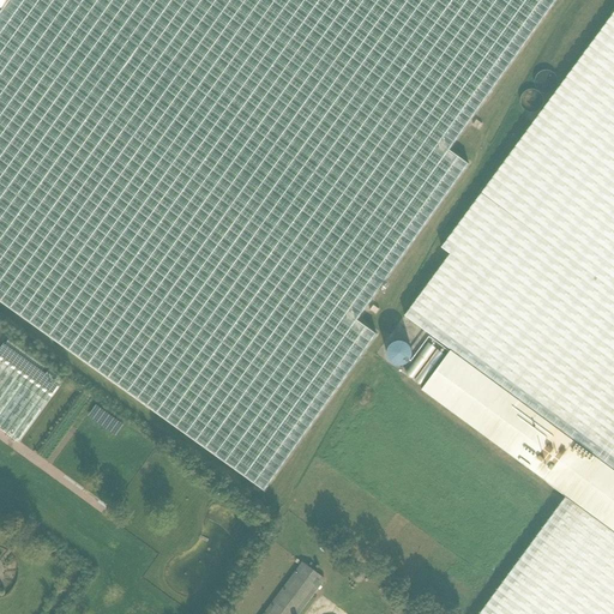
[(0,0),(0,7),(2,10),(0,12),(0,301),(178,429),(265,492),(377,335),(356,320),(367,306),(469,164),(450,150),(555,0),(0,0)]
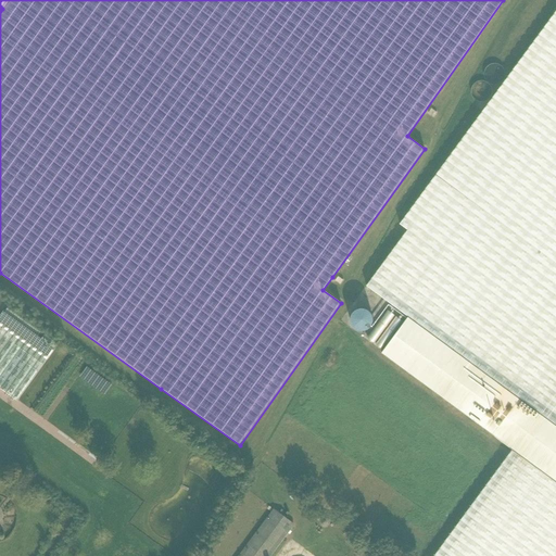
[(555,555),(555,10),(400,224),(407,230),(366,286),(408,316),(381,353),(513,449),(433,555),(555,555)]
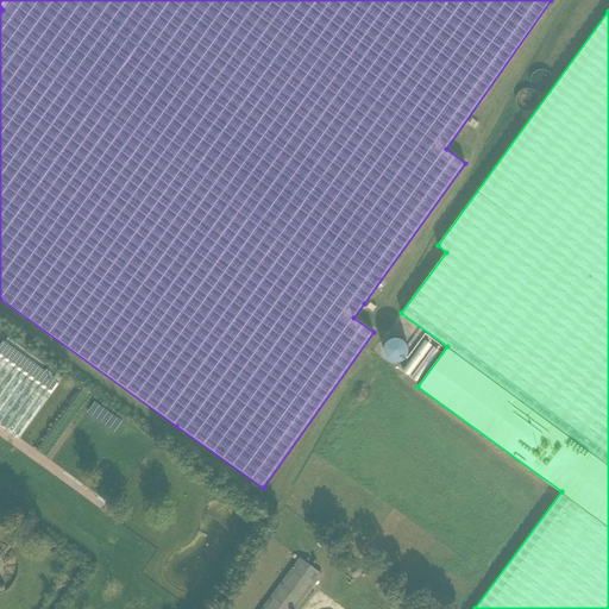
[(378,363),(403,360),(401,340),(376,344),(378,363)]
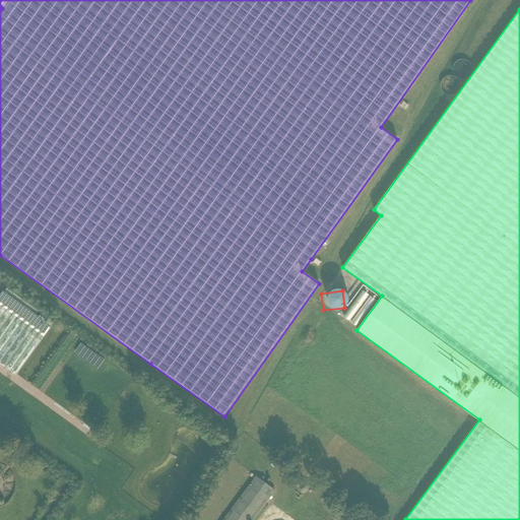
[(50,328),(2,294),(0,296),(0,362),(16,375),(50,328)]
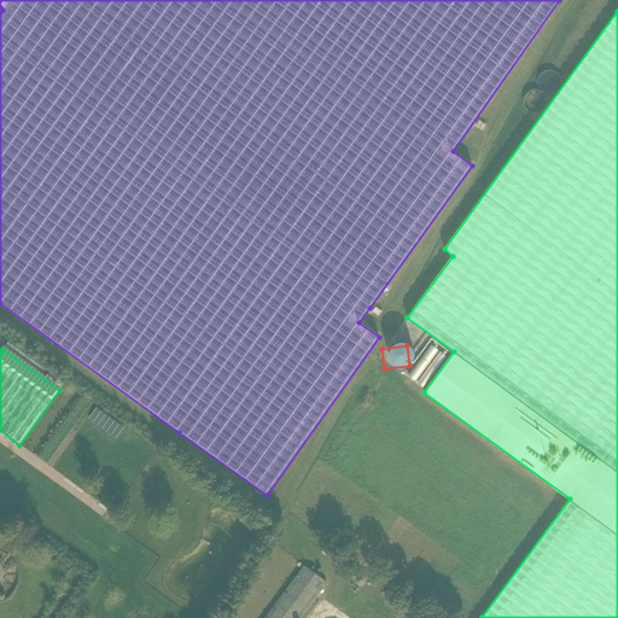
[(299,617),(327,583),(304,566),(266,617),(299,617)]
